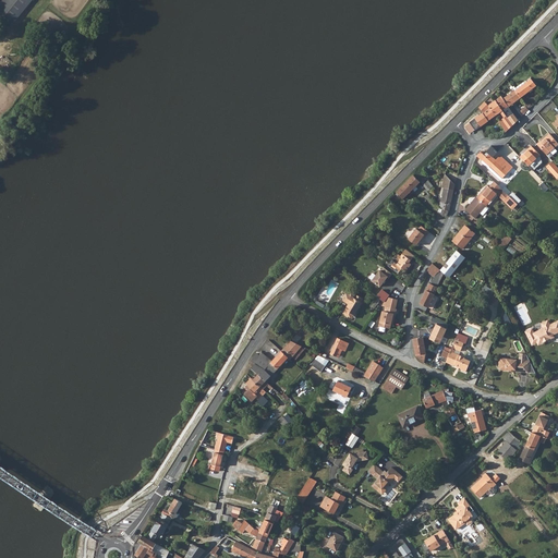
[(0,22),(11,29),(26,8),(15,0),(2,0),(0,3),(0,22)]
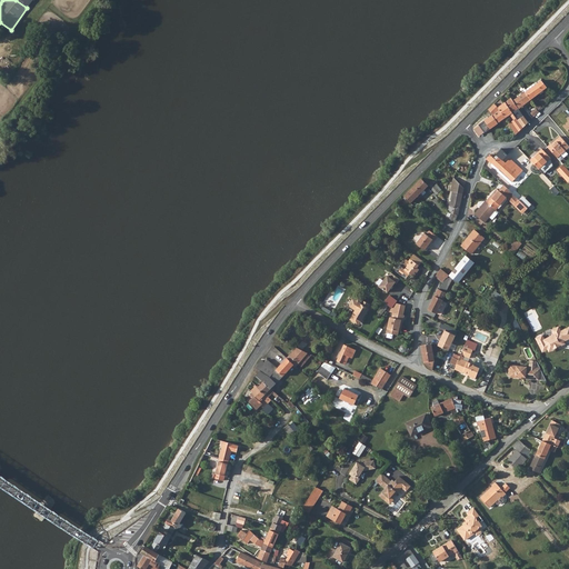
[(539,79),(522,91),(530,100),(546,87),(539,79)]
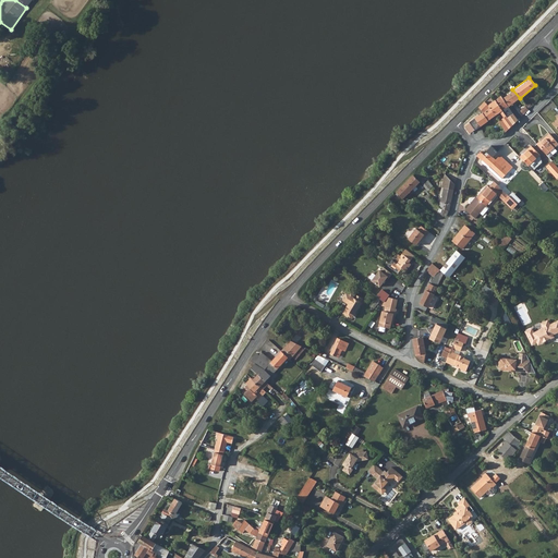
[(512,89),(502,97),(509,106),(520,98),(512,89)]
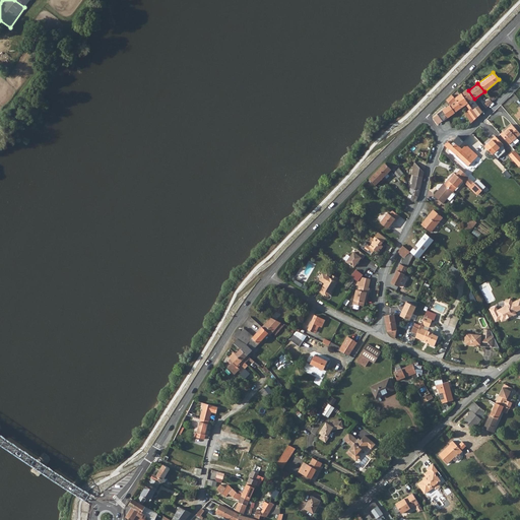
[(469,104),(474,99),(468,90),(467,89),(462,93),(469,104)]
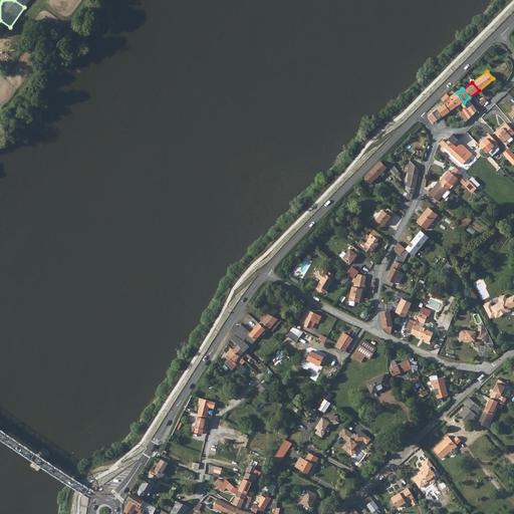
[(462,103),(464,102),(457,92),(450,97),(457,106),(458,105),(462,103)]
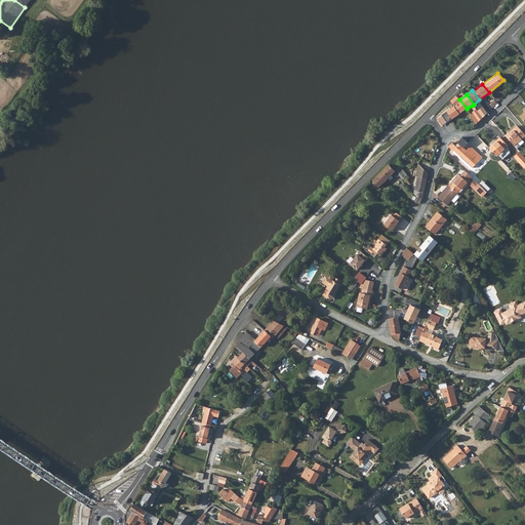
[(448,122),(467,109),(459,99),(456,95),(451,101),(455,106),(442,116),(448,122)]
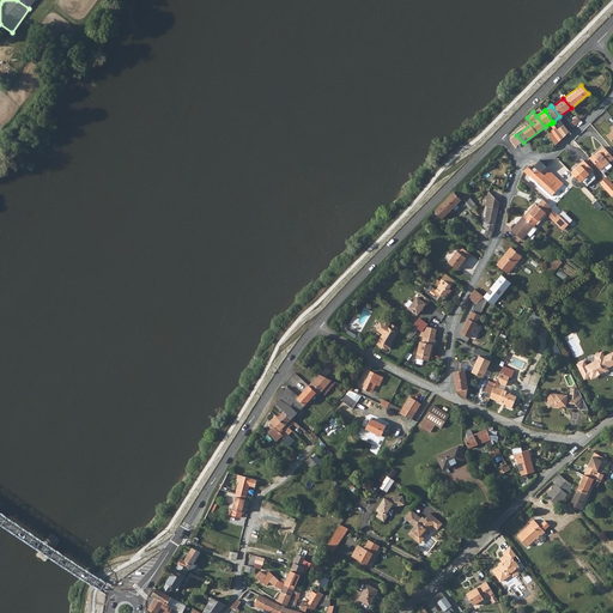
[(565,125),(570,132),(584,117),(581,114),(580,115),(578,114),(576,116),(577,117),(570,125),(568,122),(565,125)]
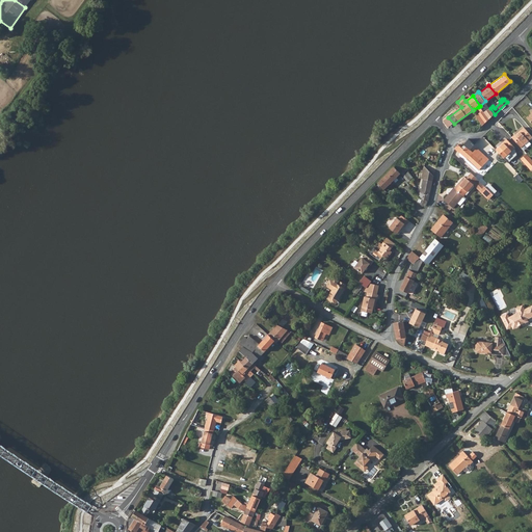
[(480,106),(483,110),(484,111),(489,107),(485,101),(480,106)]
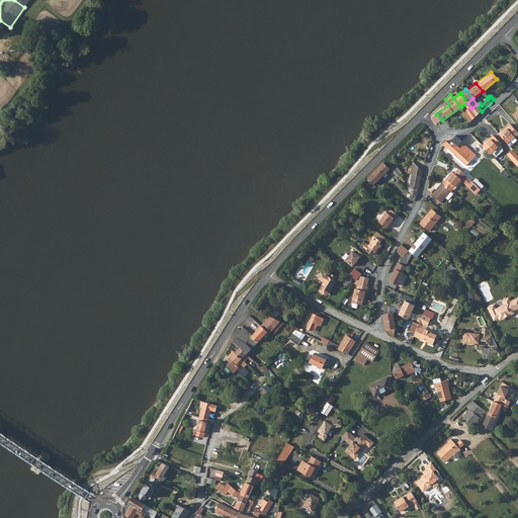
[(482,111),(478,105),(477,104),(471,108),(477,116),(482,111)]
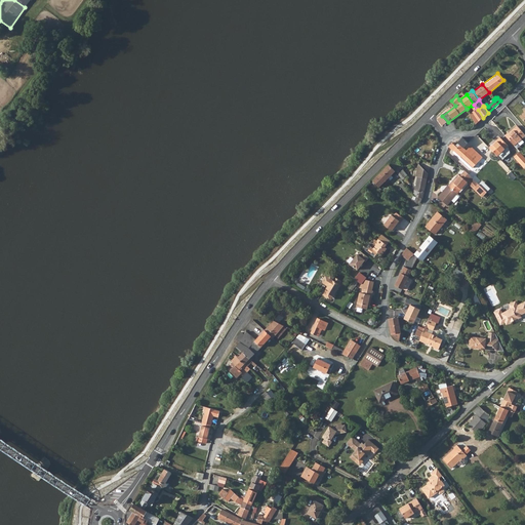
[(470,114),(474,119),(477,123),(483,118),(478,110),(477,109),(475,111),(470,114)]
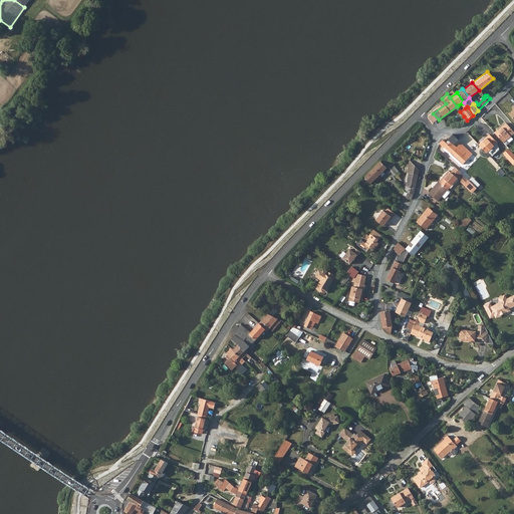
[(429,116),(435,122),(439,119),(433,113),(429,116)]
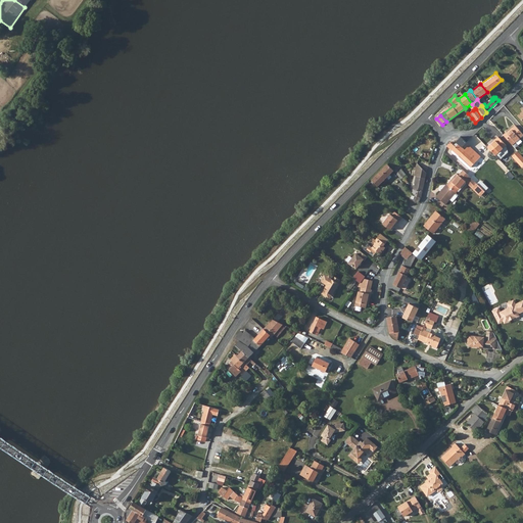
[(507,132),(504,135),(513,145),(522,135),(522,133),(515,125),(512,129),(513,130),(509,133),(507,132)]
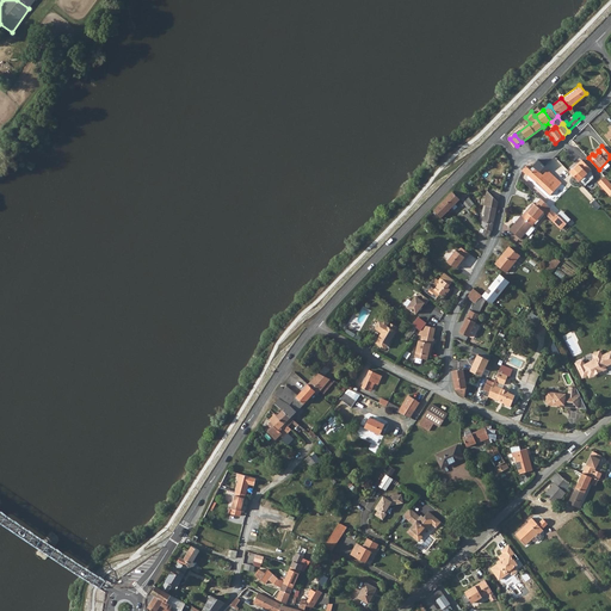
[(531,166),(530,168),(526,166),(523,171),(536,183),(544,174),(541,172),(545,166),(539,160),(532,166),(531,166)]
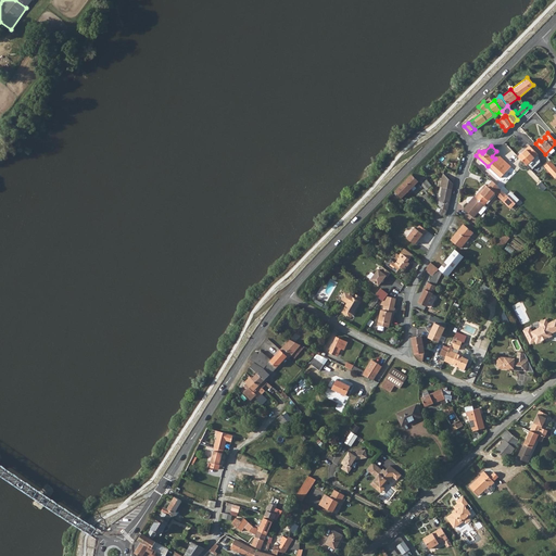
[(523,151),(518,156),(527,165),(539,154),(529,146),(526,149),(527,150),(525,152),(523,151)]
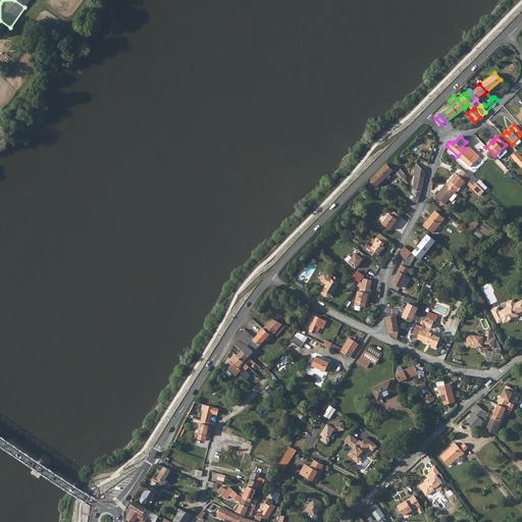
[(471,145),(481,156),(486,150),(477,139),(471,145)]
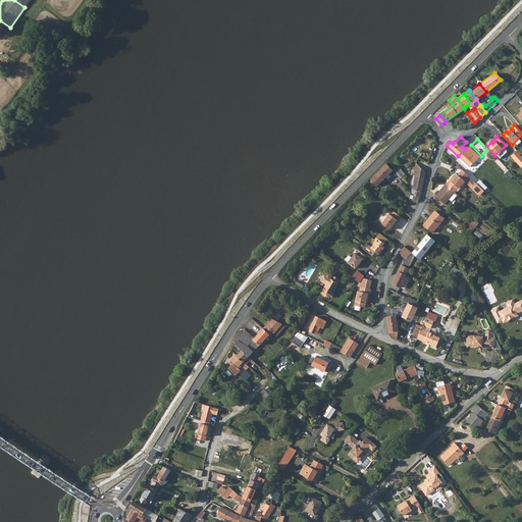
[(465,149),(458,156),(470,166),(480,156),(468,145),(465,149)]
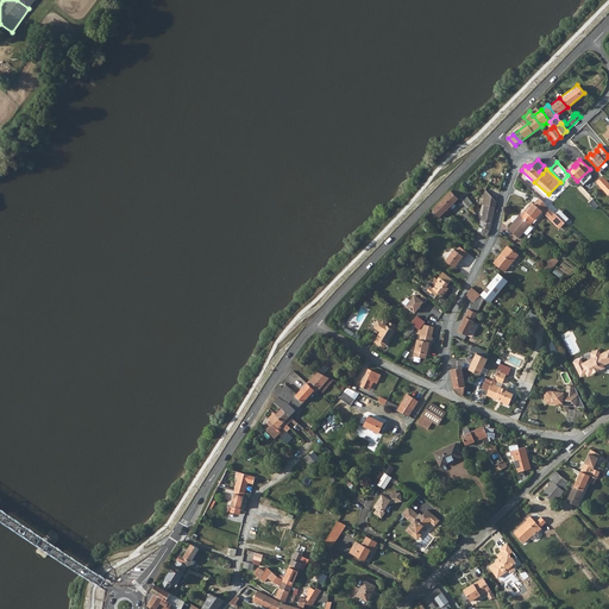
[(608,194),(608,181),(603,176),(597,182),(608,195),(608,194)]
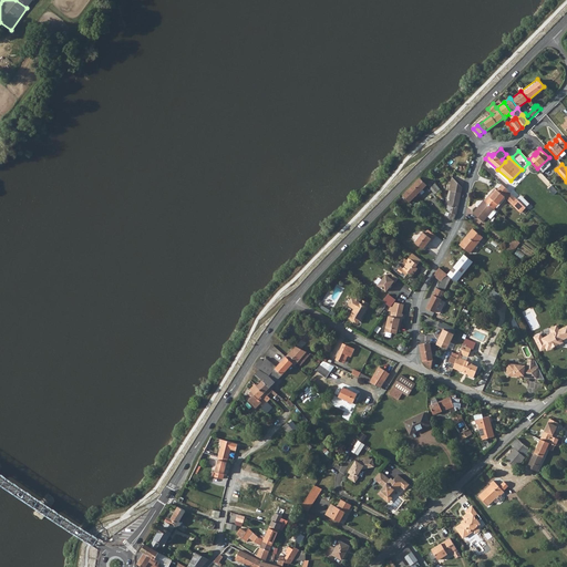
[(445,203),(444,206),(450,213),(456,215),(463,187),(453,177),(447,199),(451,200),(450,205),(445,203)]
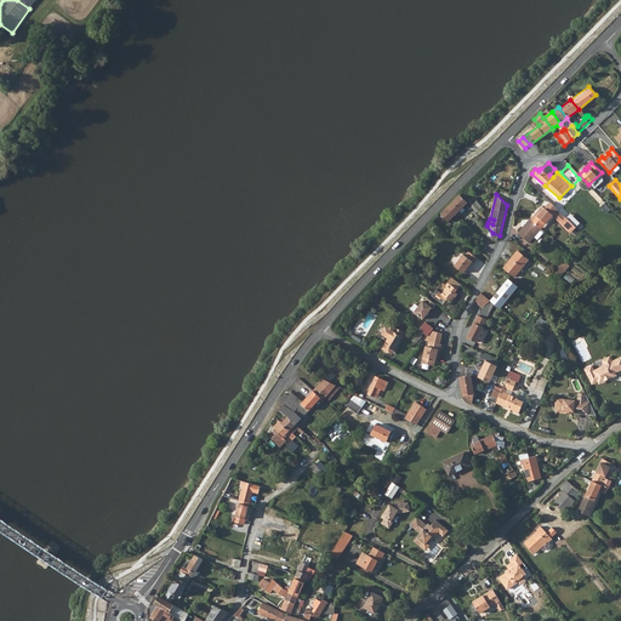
[(461,195),(442,215),(444,216),(449,221),(467,203),(468,203),(462,197),(461,195)]
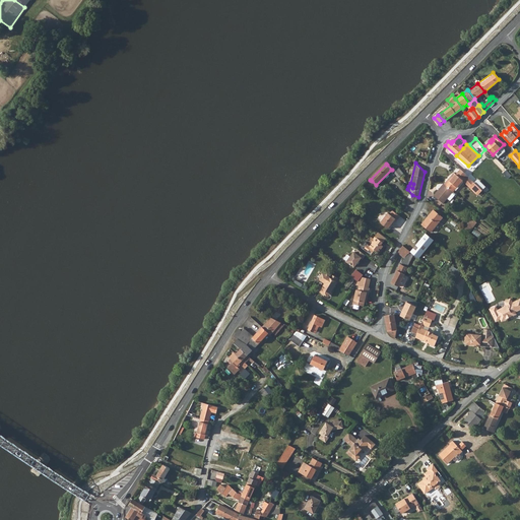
[(482,191),(460,169),(456,175),(464,182),(477,196),(482,191)]
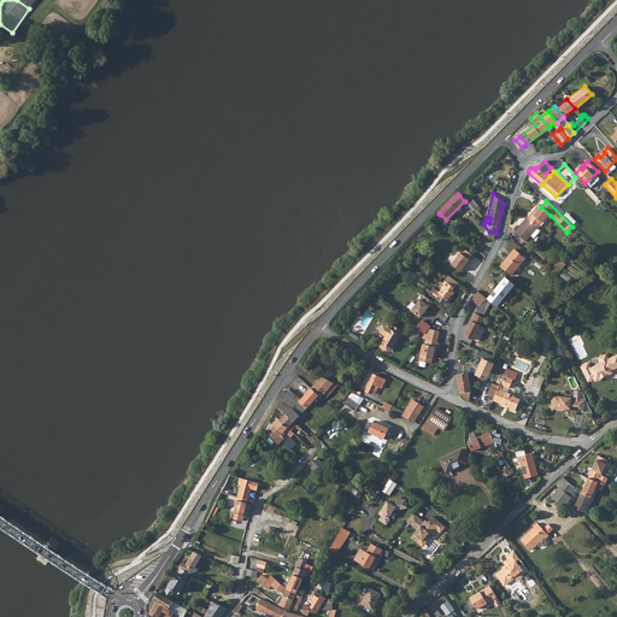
[(541,207),(538,205),(527,218),(538,227),(539,228),(550,215),(541,207)]
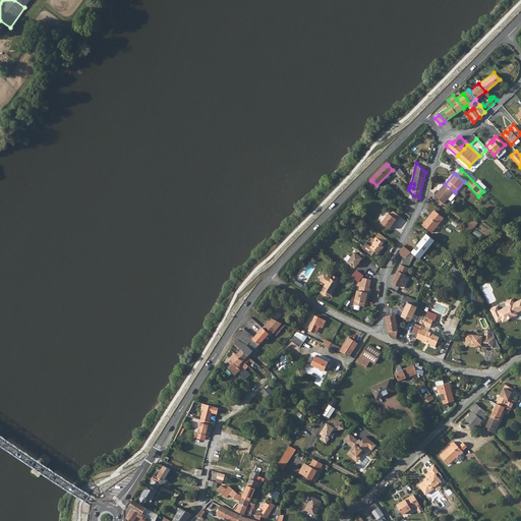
[(454,191),(444,184),(435,196),(445,204),(454,191)]
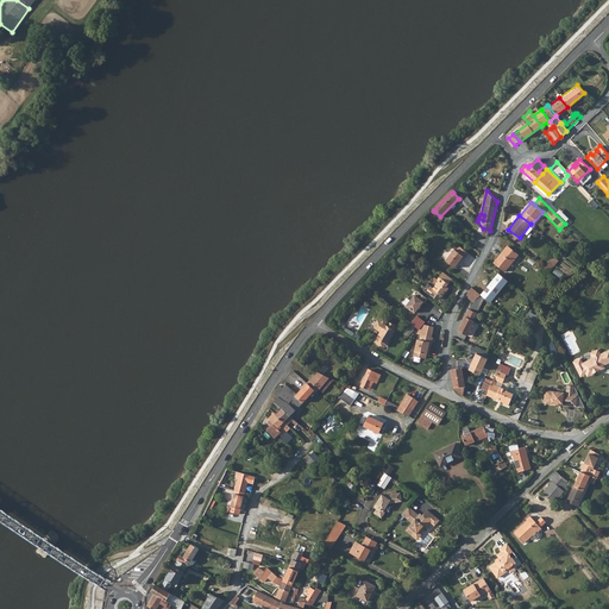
[(506,271),(519,255),(508,245),(494,262),(506,271)]
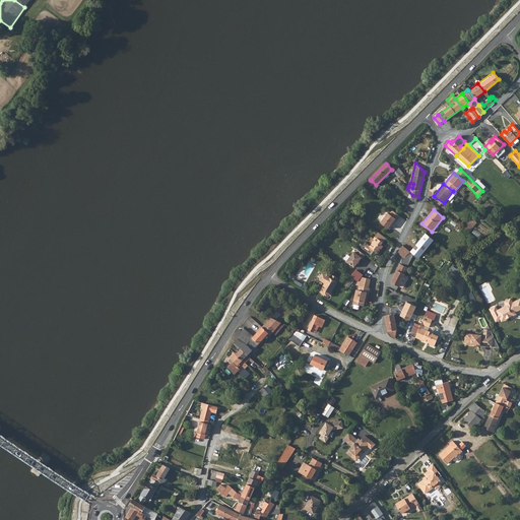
[(397,220),(400,216),(392,211),(389,214),(388,213),(381,223),(389,230),(396,219),(397,220)]
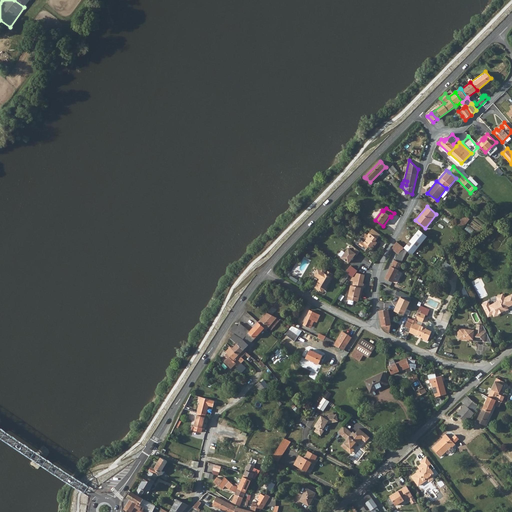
[(465,217),(457,226),(463,230),(470,221),(465,217)]
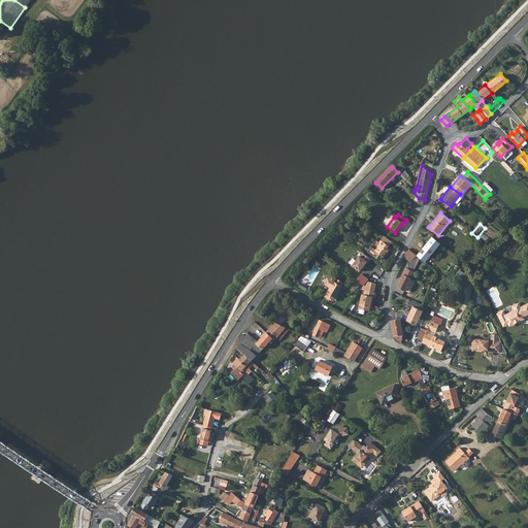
[(388,249),(393,242),(385,236),(381,243),(377,241),(375,245),(378,248),(376,251),(374,250),(370,254),(378,260),(382,255),(385,257),(390,251),(388,249)]
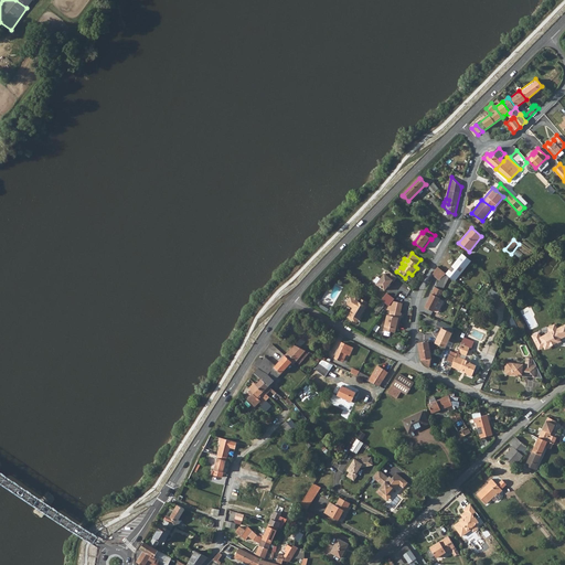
[(472,262),(462,254),(446,274),(456,281),(472,262)]
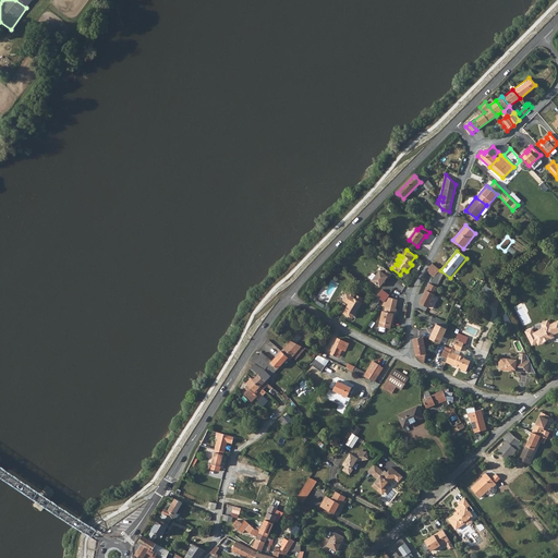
[(440,269),(433,263),(431,266),(438,273),(440,270),(440,269)]
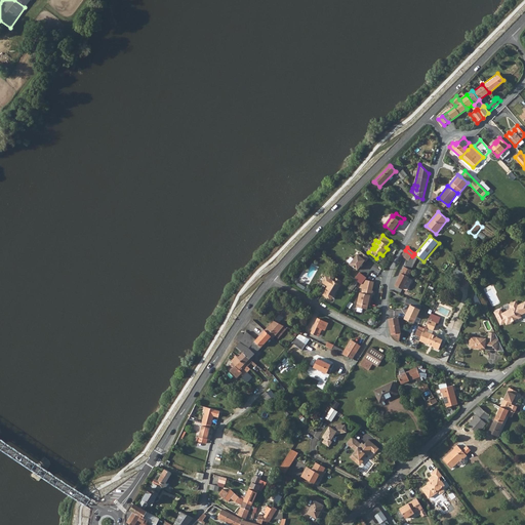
[(345,250),(340,256),(348,260),(351,253),(345,250)]
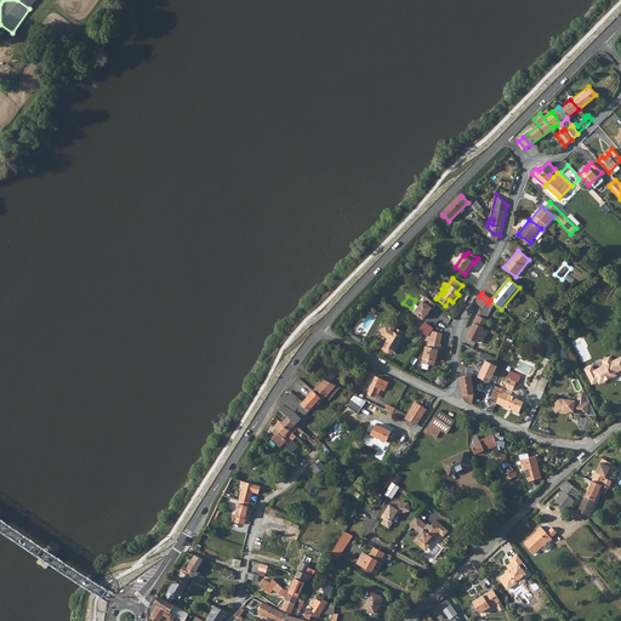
[(420,300),(410,312),(420,320),(428,308),(431,309),(436,305),(426,297),(422,301),(420,300)]
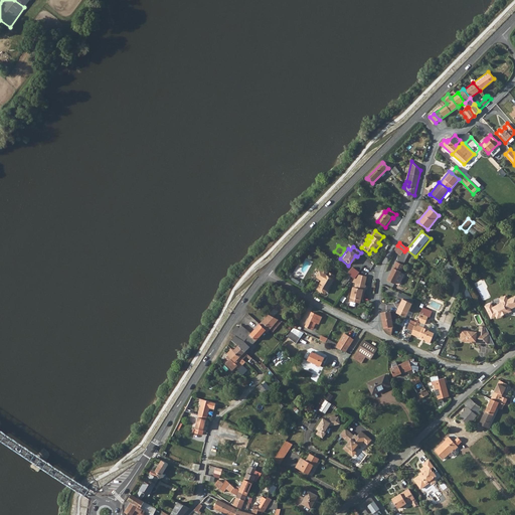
[(404,266),(396,263),(387,281),(394,284),(395,283),(401,272),(404,266)]
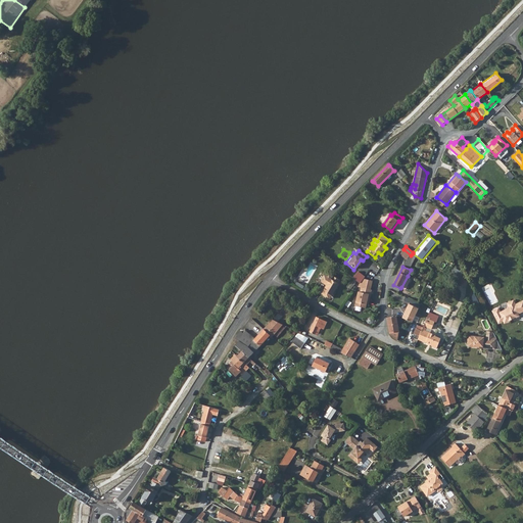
[(456,267),(452,274),(460,280),(465,273),(456,267)]
